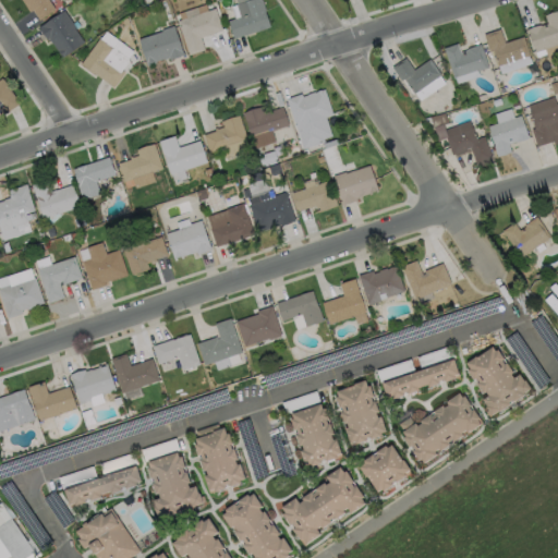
[(48,0),(53,9),(38,20),(31,9),(28,11),(21,0),(48,0)]
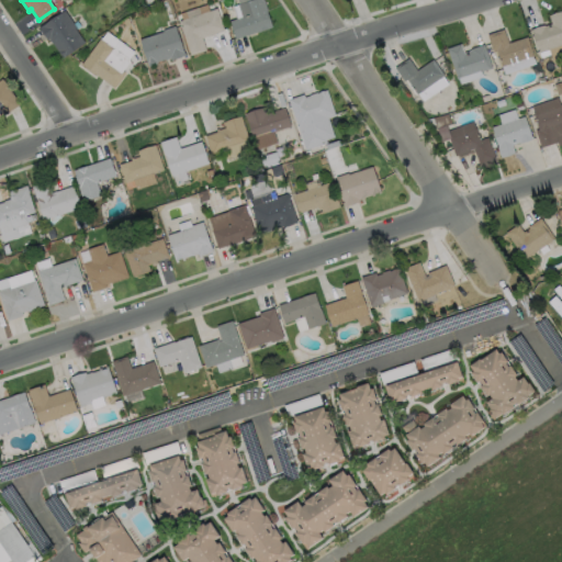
[(271,26),(235,38),(228,21),(240,17),(236,4),(248,0),(262,0),(267,10),(266,11),(271,26)]
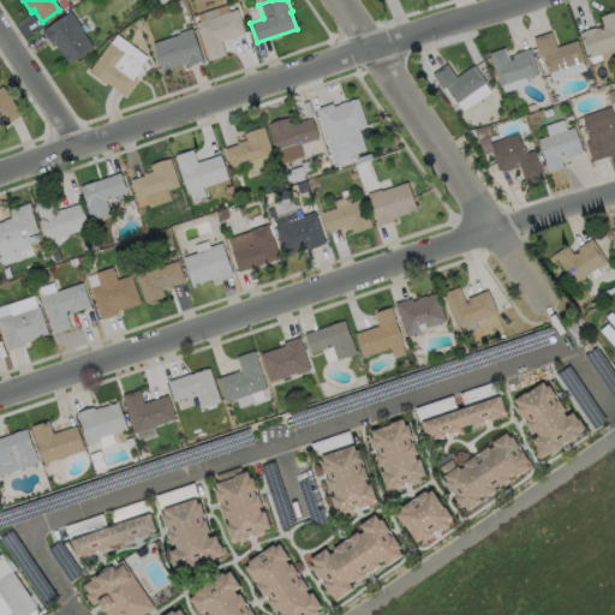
[(225,54),(207,60),(195,23),(234,9),(243,34),(220,41),(225,54)]
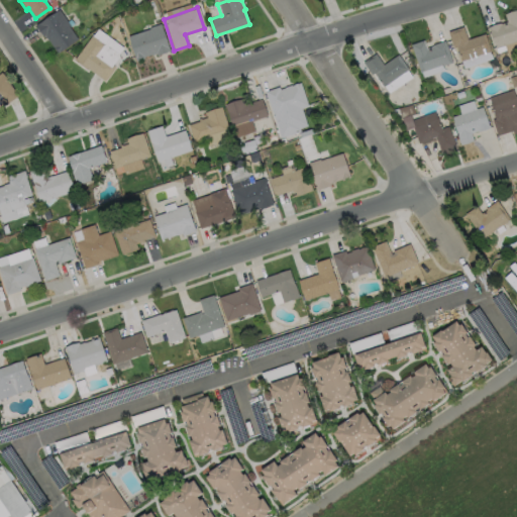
[(68,26),(77,39),(57,53),(47,39),(46,39),(43,35),(42,36),(34,25),(59,9),(70,25),(68,26)]
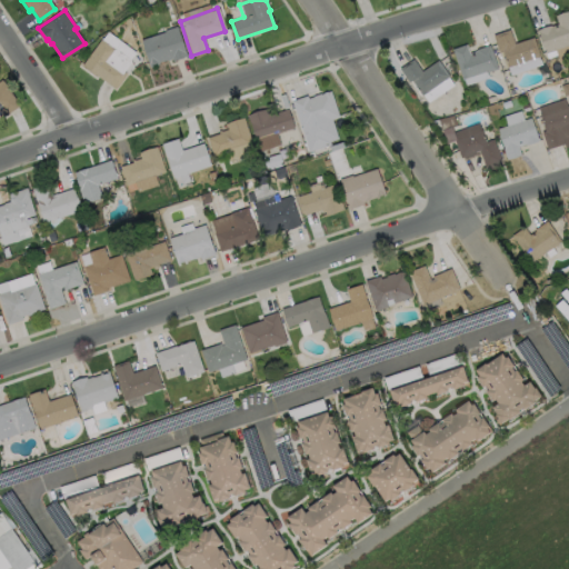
[(568,43),(543,52),(537,32),(536,32),(535,30),(549,25),(550,26),(557,23),(553,16),(568,10),(568,13),(568,43)]
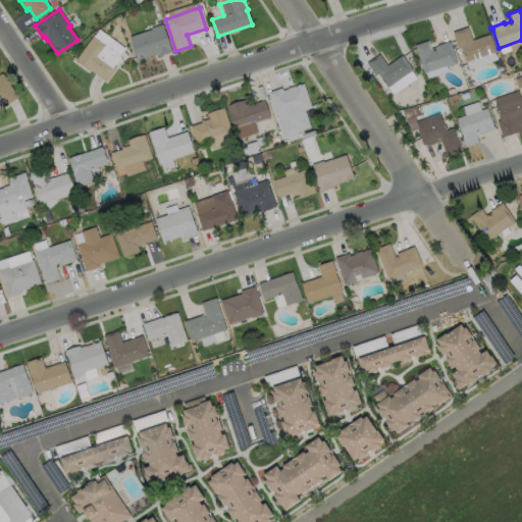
[(170,51),(157,55),(157,53),(136,60),(128,36),(150,29),(150,28),(161,23),(170,51)]
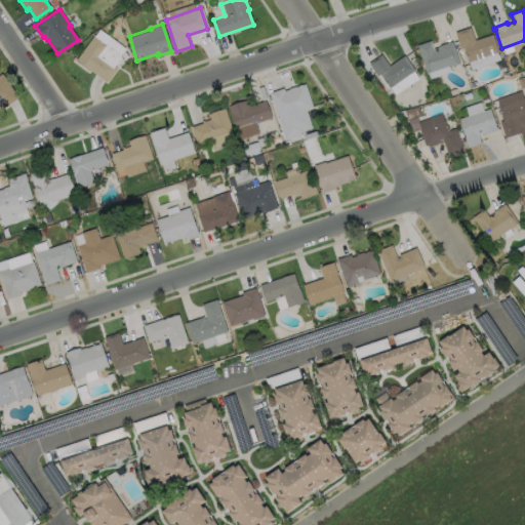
[(469,27),(474,40),(491,34),(496,51),(467,62),(462,47),(459,48),(453,32),(469,27)]
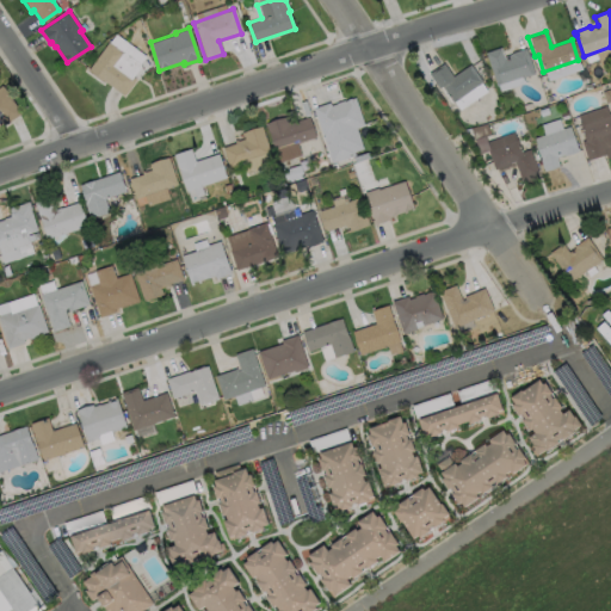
[(135,78),(122,96),(87,69),(107,42),(123,53),(123,51),(141,65),(133,76),(135,78)]
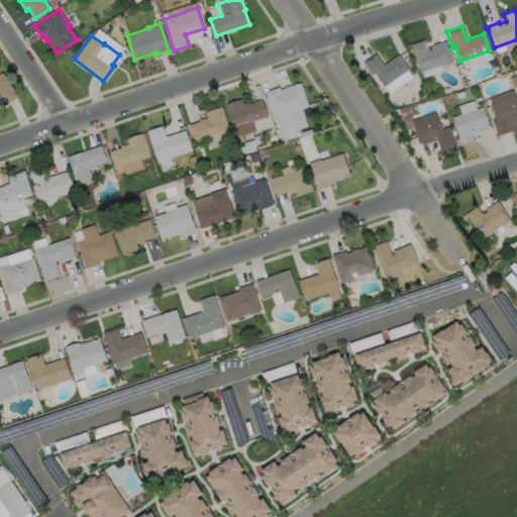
[(422,39),(425,47),(431,45),(431,44),(443,40),(451,62),(419,73),(409,43),(422,39)]
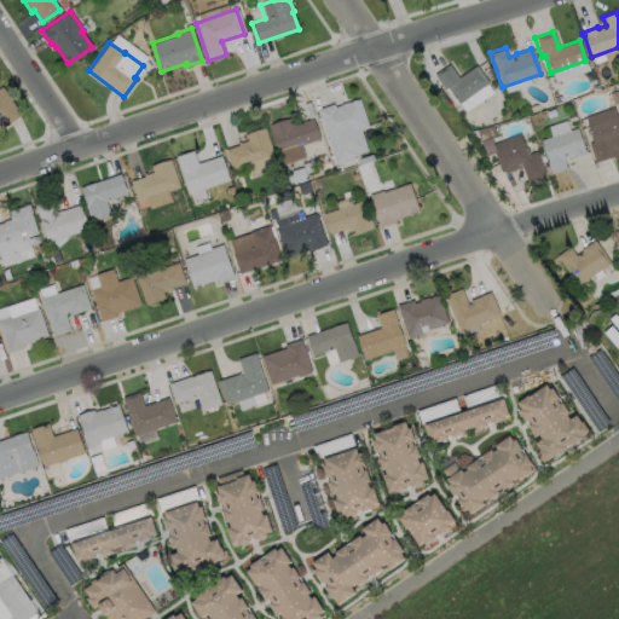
[(449,64),(457,77),(475,65),(487,82),(457,103),(446,87),(444,90),(433,74),(449,64)]
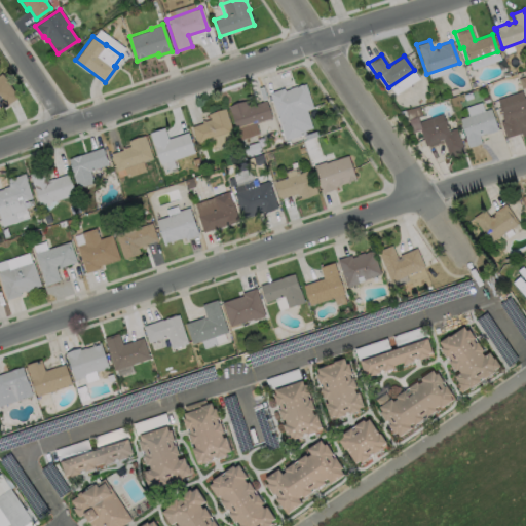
[(17,97),(5,105),(4,103),(0,106),(0,73),(1,73),(17,97)]
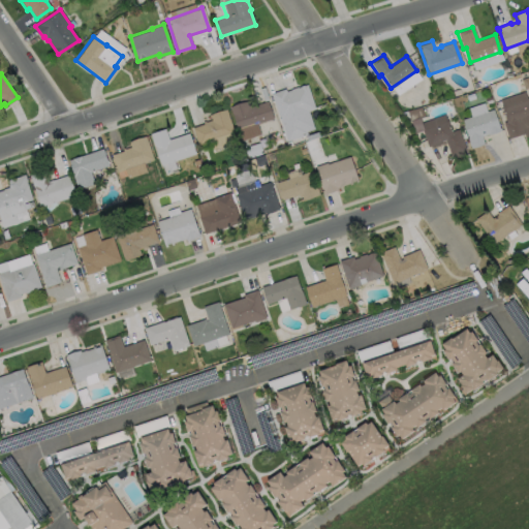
[(306,84),(314,109),(307,111),(313,128),(306,131),(307,134),(286,141),(270,93),(284,89),(285,91),(306,84)]
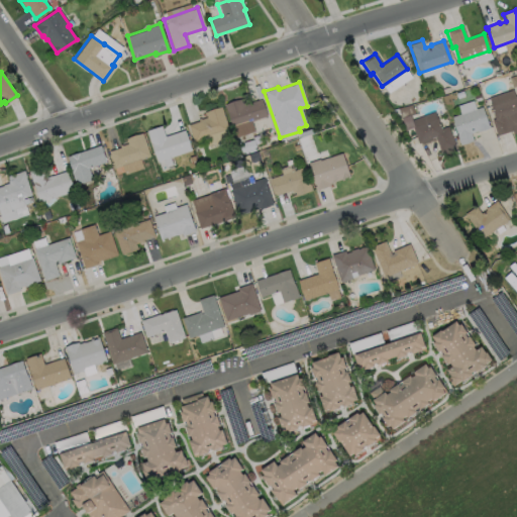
[(511,130),(496,135),(491,119),(494,119),(489,104),(516,94),(516,124),(510,127),(511,130)]
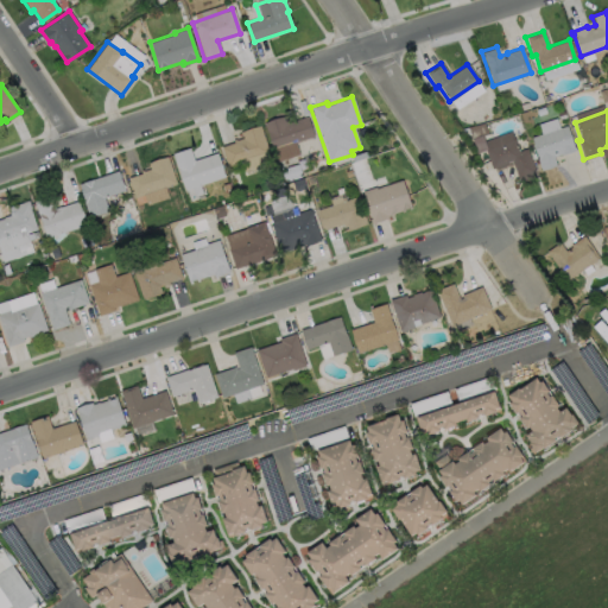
[(282,116),(284,124),(306,115),(312,135),(295,143),(298,153),(276,160),(263,122),(282,116)]
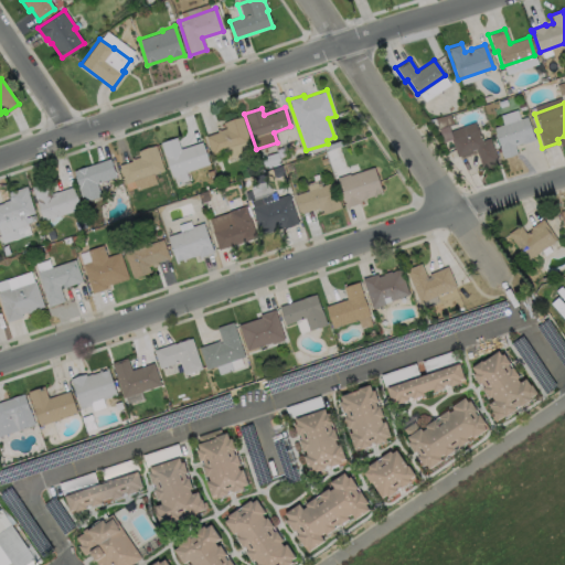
[(241,116),(253,151),(227,160),(224,150),(211,155),(204,136),(216,131),(216,130),(225,128),(223,121),(241,116)]
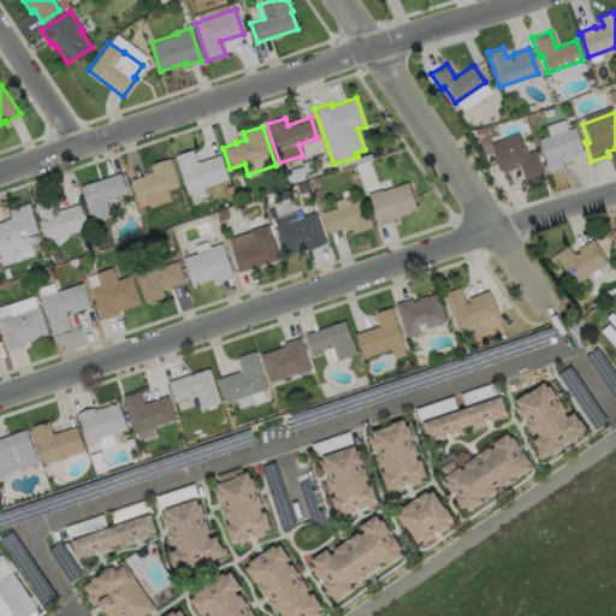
[(573,128),(580,149),(581,149),(582,153),(568,158),(567,157),(560,159),(562,167),(546,172),(543,161),(544,160),(537,138),(573,128)]
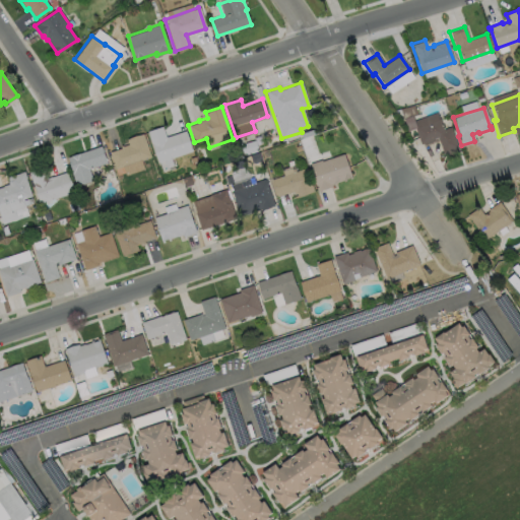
[(440,119),(444,130),(450,127),(457,147),(442,152),(437,138),(420,144),(414,127),(440,119)]
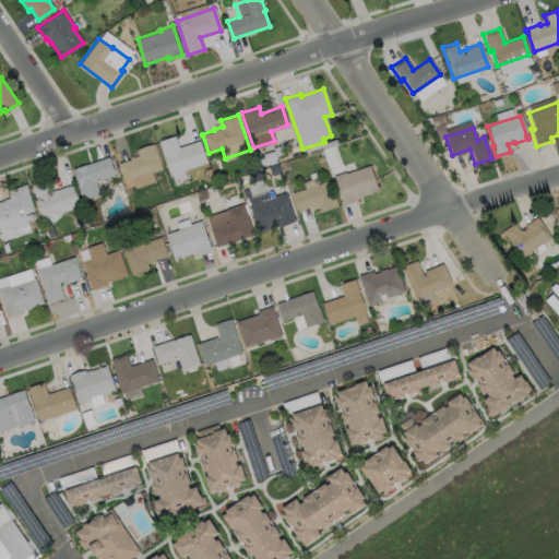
[(174,135),(177,146),(199,140),(205,162),(169,174),(163,153),(162,153),(157,141),(174,135)]
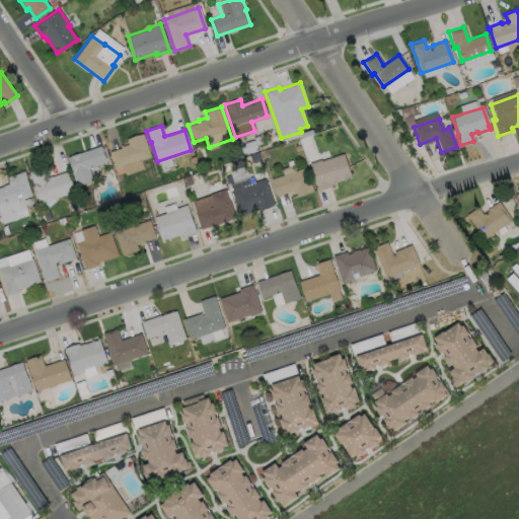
[(150,156),(115,168),(108,151),(120,147),(120,146),(127,144),(126,139),(142,133),(150,156)]
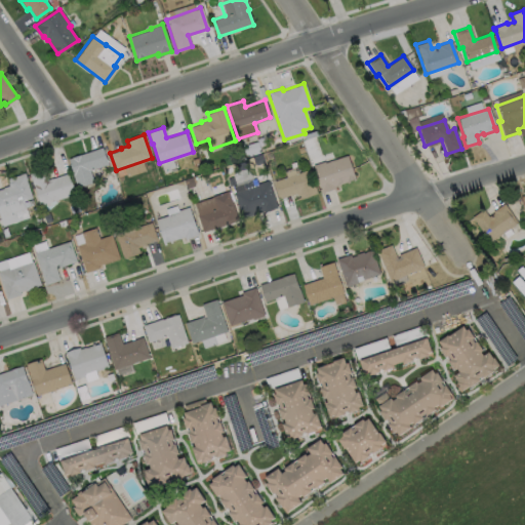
[(92,183),(77,188),(67,159),(102,148),(107,164),(88,170),(92,183)]
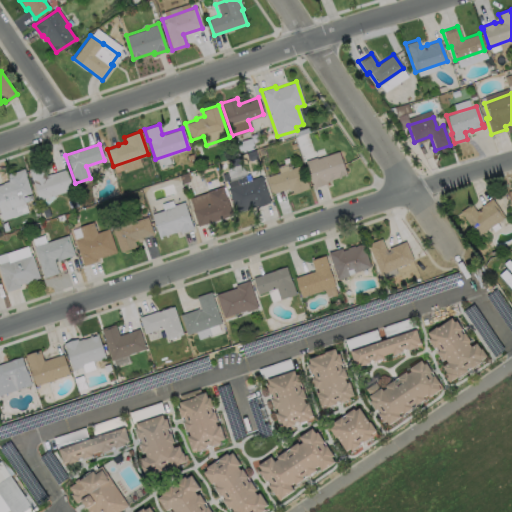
[(338,151),(346,175),(338,178),(338,177),(326,181),(327,183),(313,188),(312,185),(313,185),(305,161),(316,157),(316,159),(338,151)]
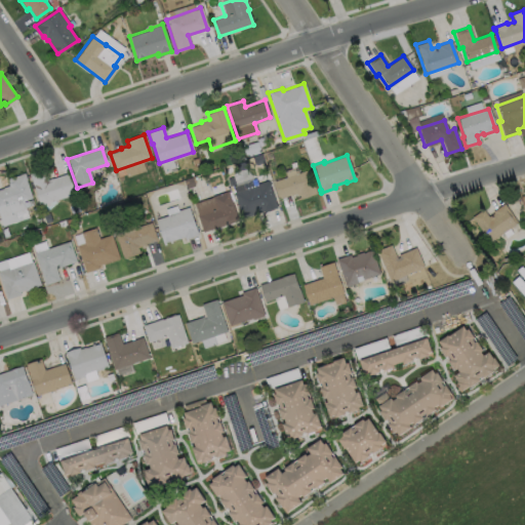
[(44,169),(47,179),(67,173),(74,194),(38,205),(29,174),(44,169)]
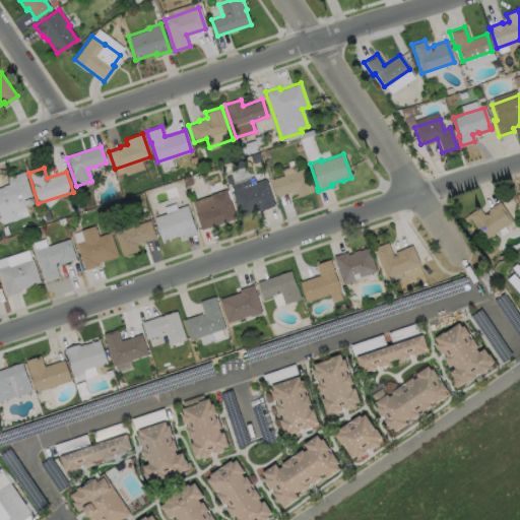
[(305,168),(310,183),(311,183),(314,191),(298,196),(296,190),(276,196),(271,180),(305,168)]
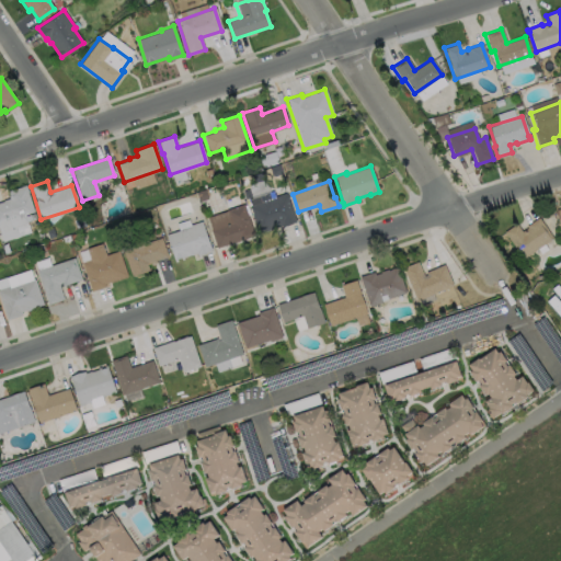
[(33,210),(0,221),(0,201),(2,201),(2,199),(9,197),(6,190),(25,183),(27,191),(26,191),(33,210)]
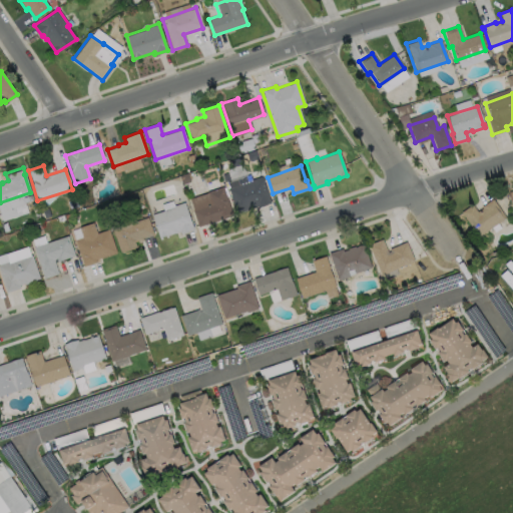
[(271,202),(258,207),(257,205),(236,213),(228,188),(251,180),(250,179),(262,176),(271,202)]
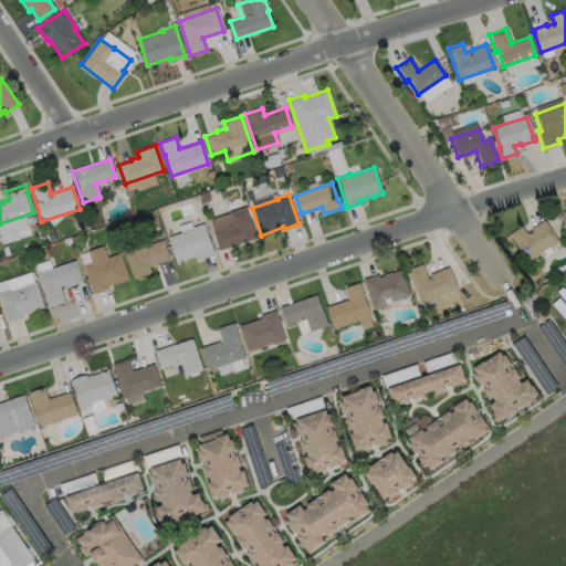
[(257,237),(219,250),(212,232),(232,224),(228,211),(245,206),(257,237)]
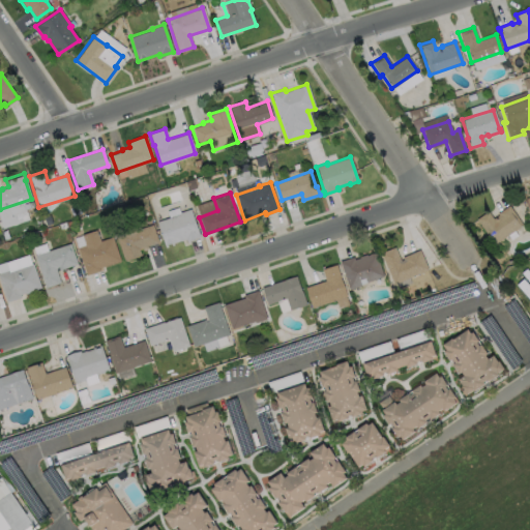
[(508,205),(522,225),(493,244),(475,219),(487,211),(492,218),(498,214),(497,213),(508,205)]
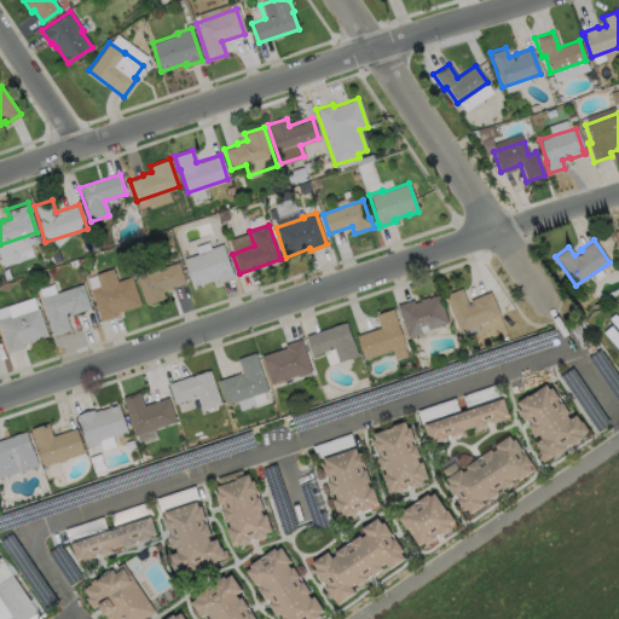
[(233,276),(218,282),(217,278),(192,287),(183,259),(210,249),(209,248),(221,243),(233,276)]
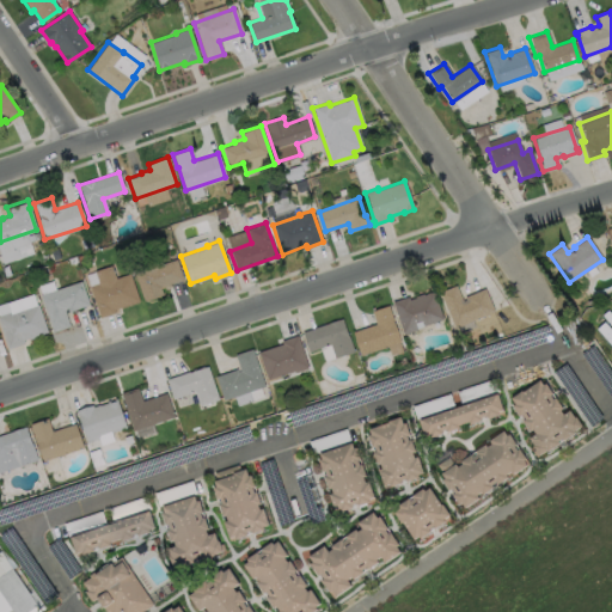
[(161,295),(142,301),(134,273),(175,259),(182,279),(169,283),(169,285),(159,288),(161,295)]
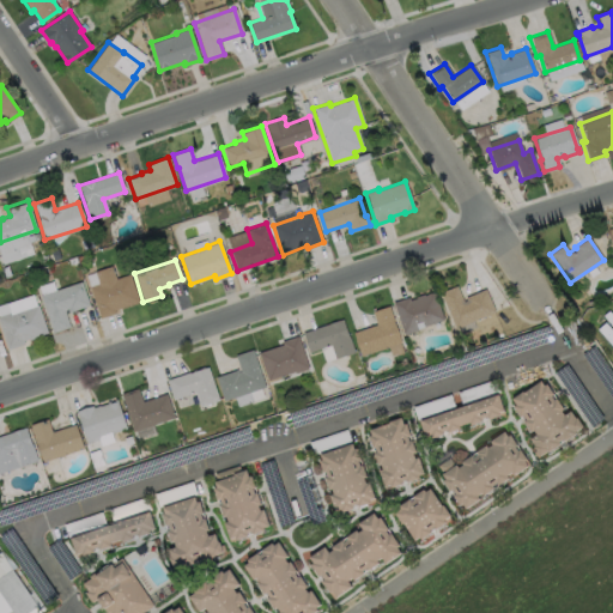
[(110,266),(115,279),(129,274),(138,302),(114,310),(115,313),(99,319),(89,286),(97,283),(93,272),(110,266)]
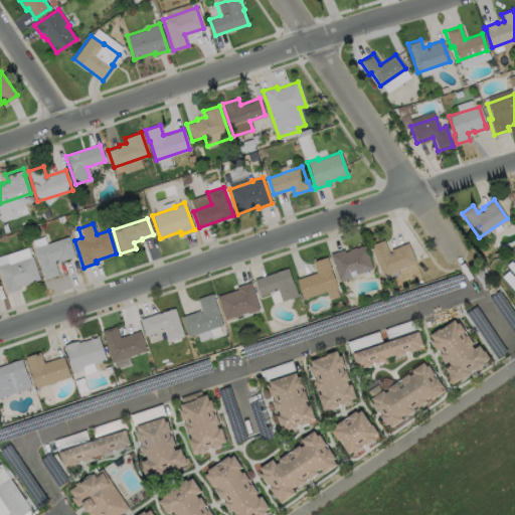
[(74,256),(56,263),(55,260),(53,261),(58,275),(43,280),(33,248),(67,236),(74,256)]
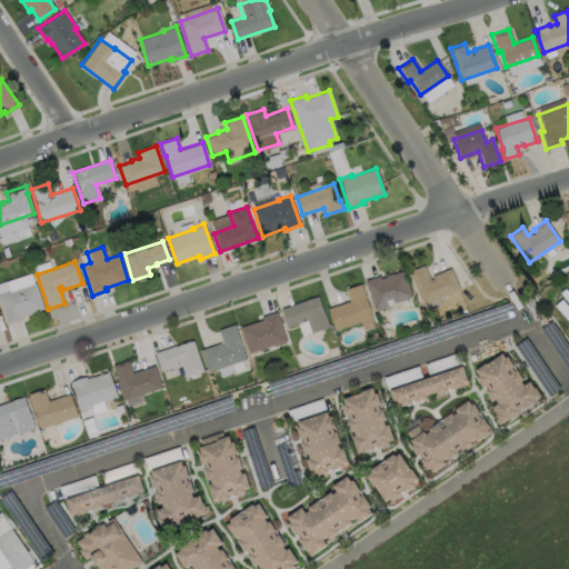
[(423,266),(429,280),(432,279),(431,277),(450,268),(459,289),(422,306),(408,272),(423,266)]
